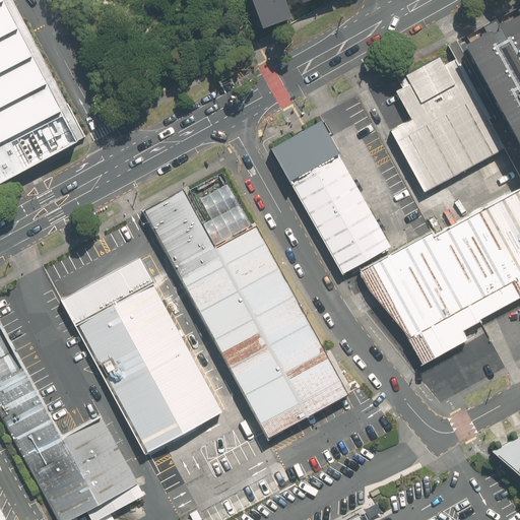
[(10,13),(3,0),(0,0),(0,182),(77,142),(10,13)]
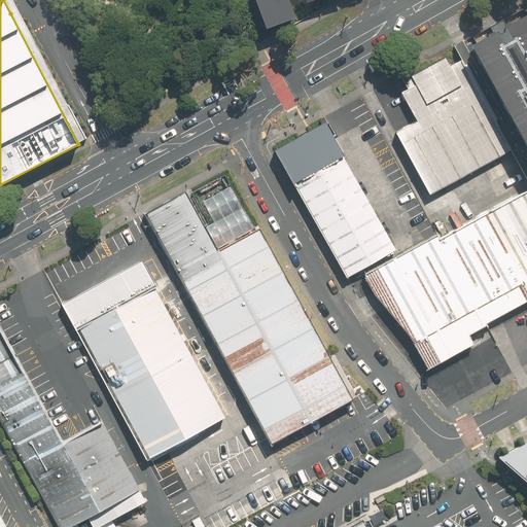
[(285,12),(279,0),(248,0),(258,24),(285,12)]
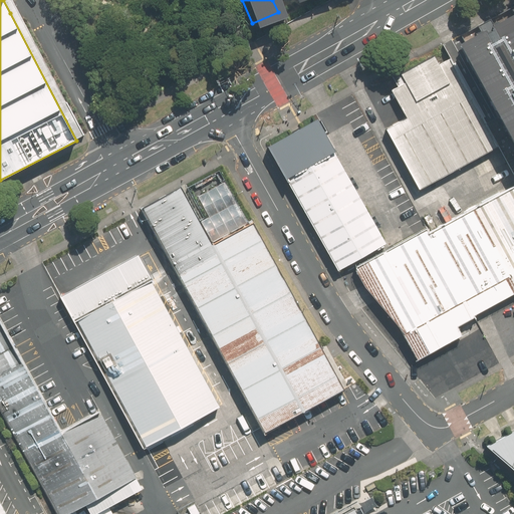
[(513,16),(513,14),(486,28),(464,40),(513,131),(513,16)]
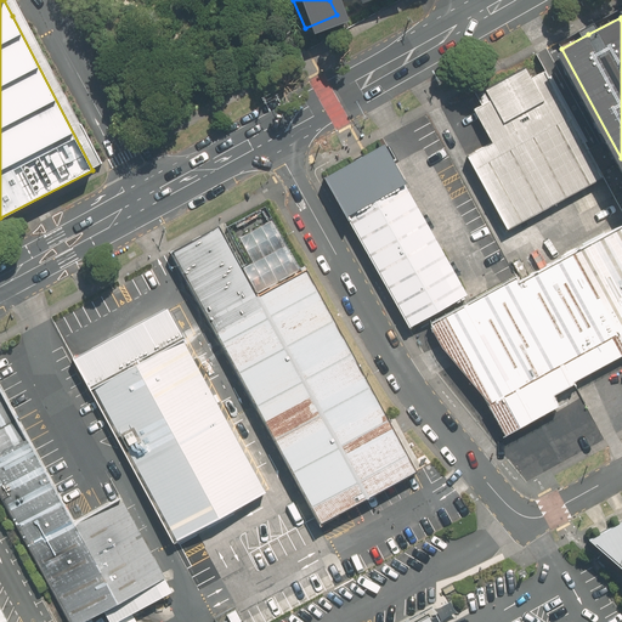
[(603,176),(543,69),(471,109),(490,141),(465,154),(507,230),(603,176)]
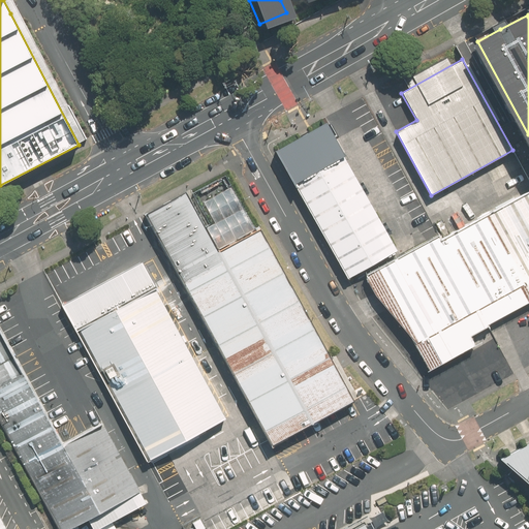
[(381,224),(324,121),(275,149),(346,277),(396,250),(381,224)]
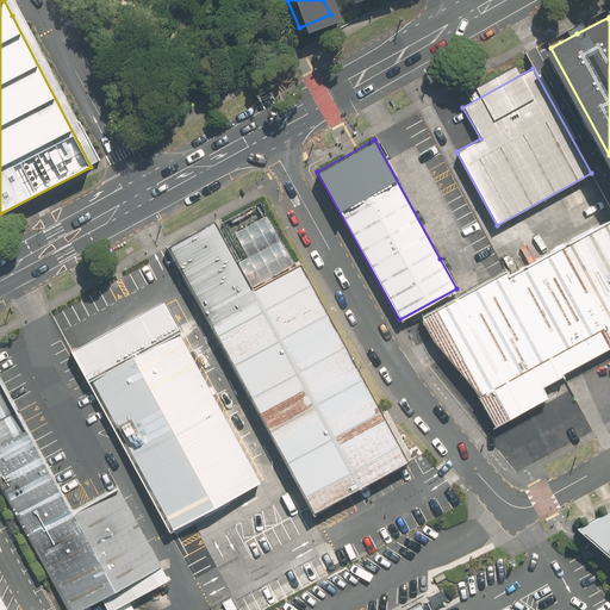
[(406,461),(390,419),(299,259),(256,282),(219,218),(168,247),(292,472),(302,490),(311,505),(315,514),(340,499),(349,495),(358,490),(367,484),(375,479),(385,473),(394,468),(398,466),(405,461),(406,461)]
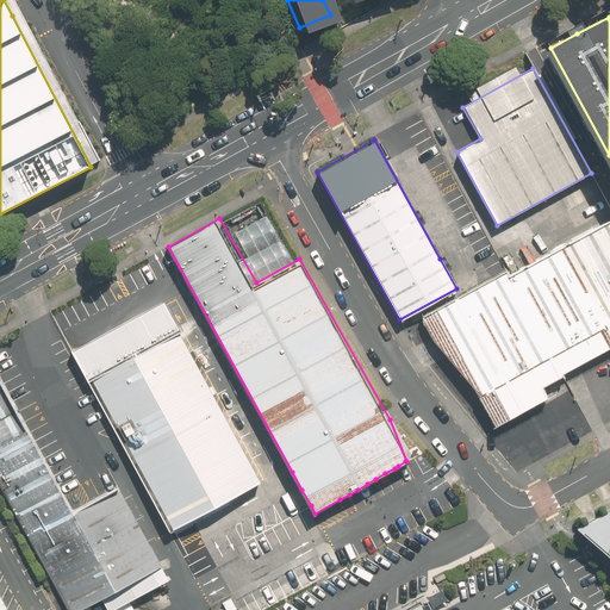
[(609,349),(609,221),(509,277),(506,272),(421,319),(493,415),(609,349)]
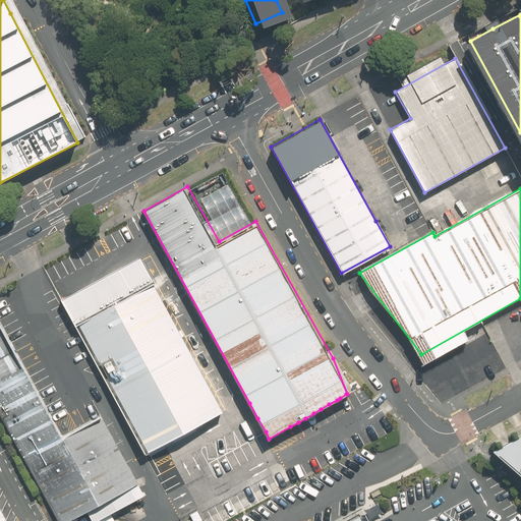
[(225,415),(140,257),(61,300),(63,304),(67,311),(71,320),(75,327),(79,334),(83,341),(88,349),(91,355),(96,363),(117,403),(146,455),(225,415)]
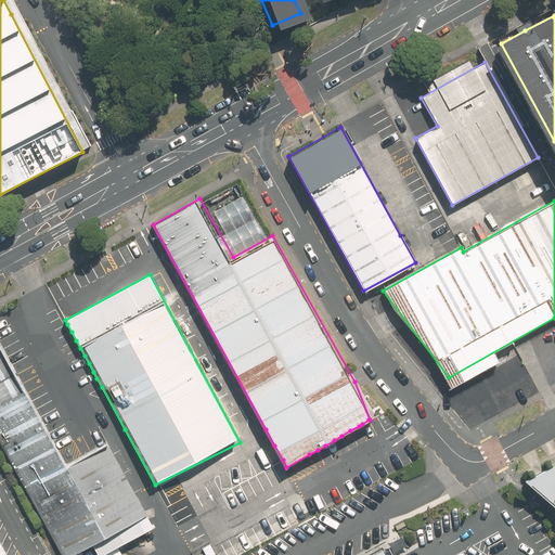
[(0,441),(64,554),(69,554),(147,513),(108,441),(67,464),(59,448),(54,440),(50,433),(46,425),(41,416),(37,409),(33,401),(28,392),(23,384),(17,374),(12,364),(8,357),(3,349),(0,343),(0,441)]
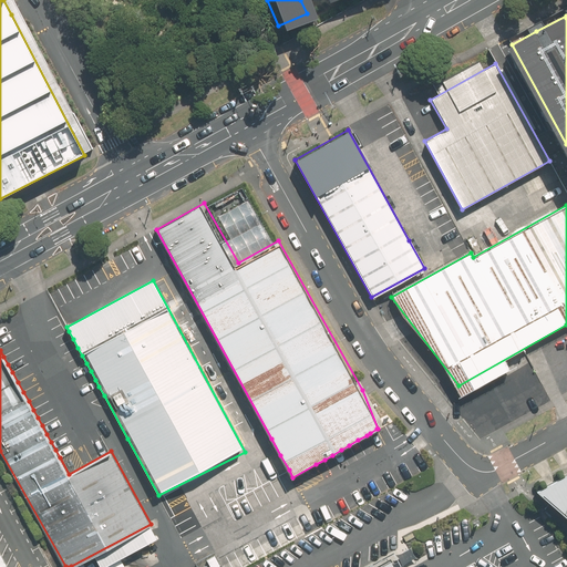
[(566,515),(566,471),(535,488),(566,515)]
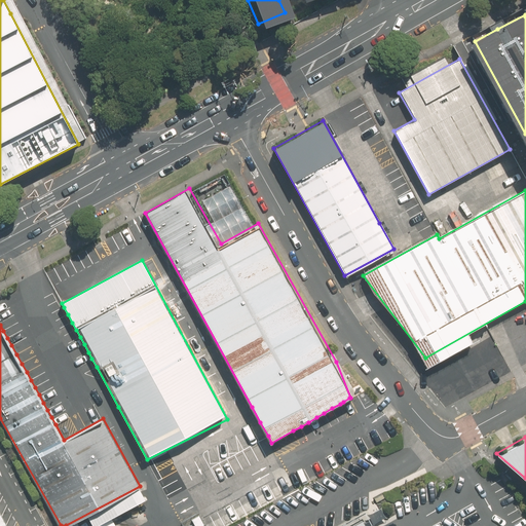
[(0,525),(11,525),(0,502),(0,525)]
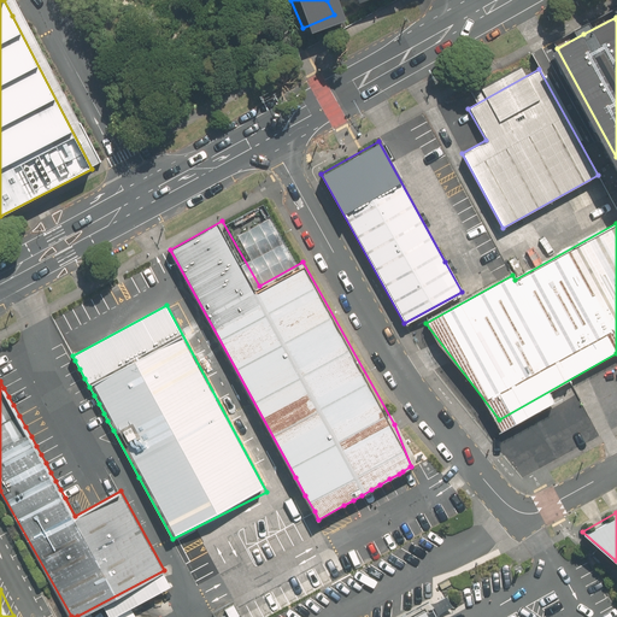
[(229,616),(236,616),(240,616),(234,604),(224,609),(229,616)]
